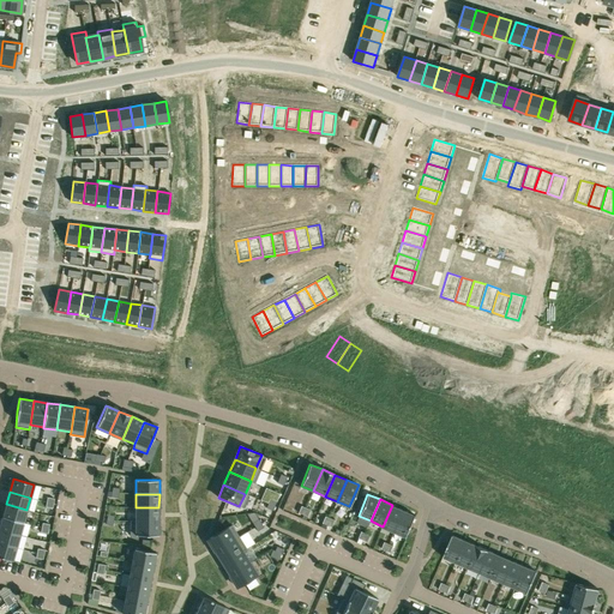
[(6,504),(2,517),(23,523),(26,510),(6,504)]
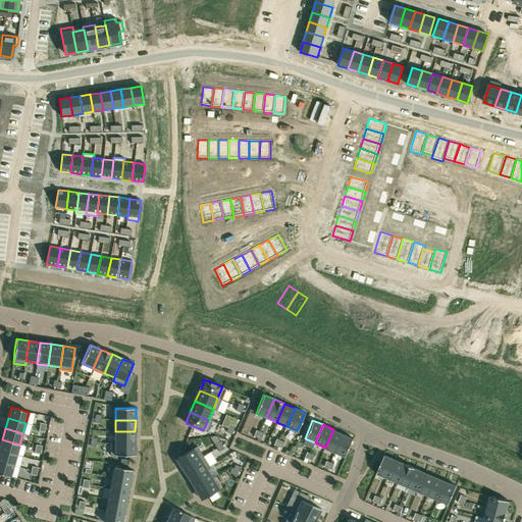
[(333,429),(325,448),(335,452),(344,433),(333,429)]
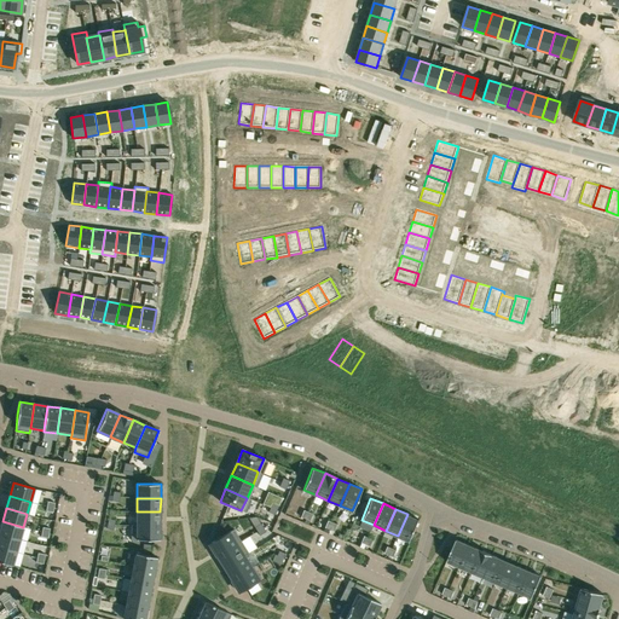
[(137,512),(137,526),(160,526),(160,512),(137,512)]
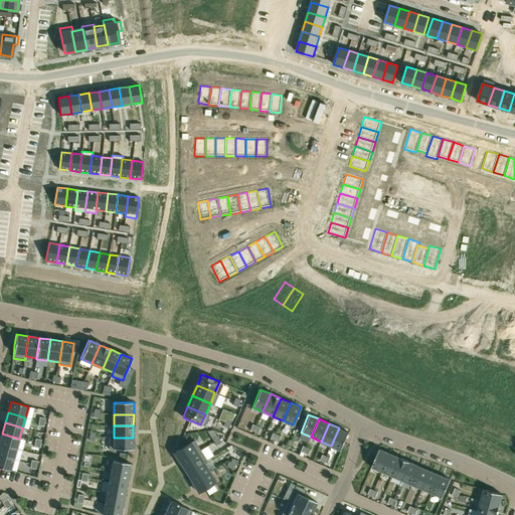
[(339,427),(331,446),(341,451),(345,442),(349,433),(339,427)]
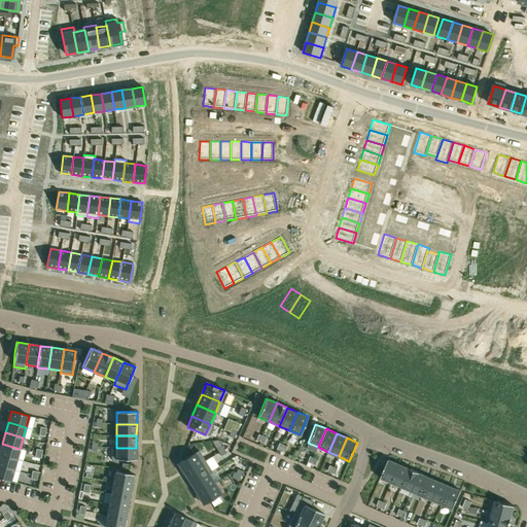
[(2,444),(0,451),(0,454),(16,459),(20,449),(2,444)]
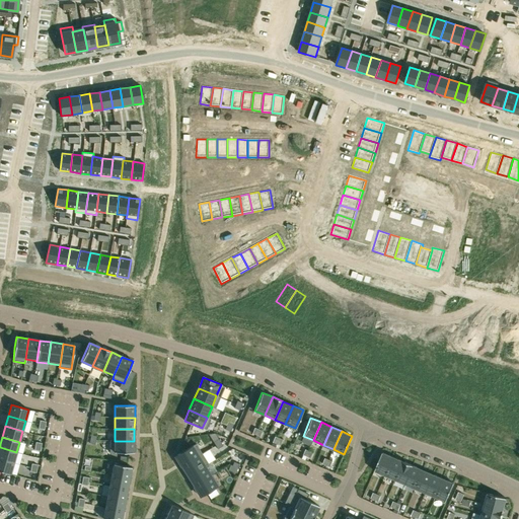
[(115,441),(115,453),(134,453),(134,441),(115,441)]
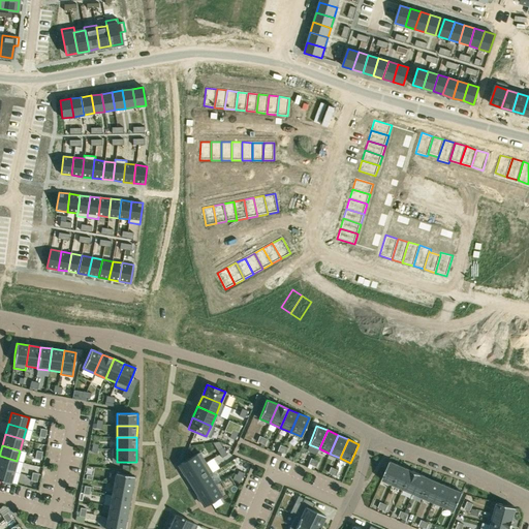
[(195,455),(179,465),(185,475),(201,465),(195,455)]
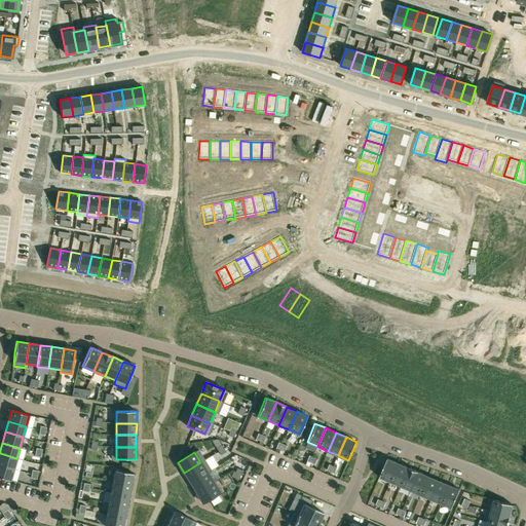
[(0,453),(0,464),(13,468),(16,458),(0,453)]
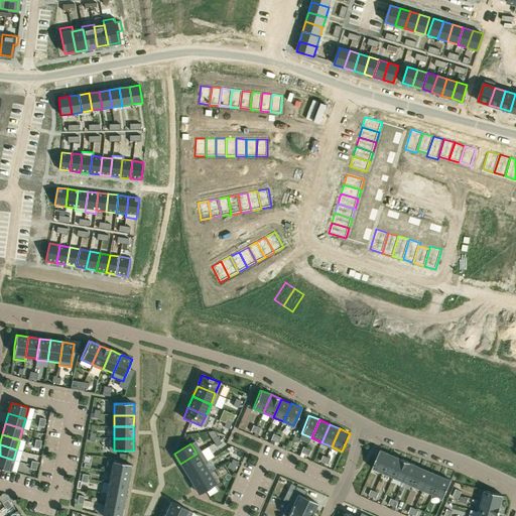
[(380,449),(373,468),(383,472),(391,454),(380,449)]
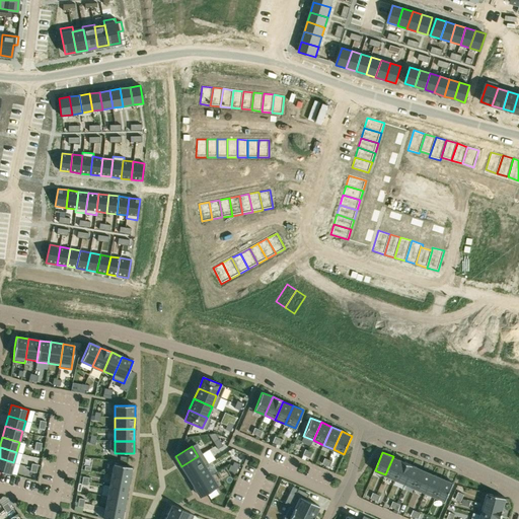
[(198,456),(181,466),(188,476),(205,466),(198,456)]
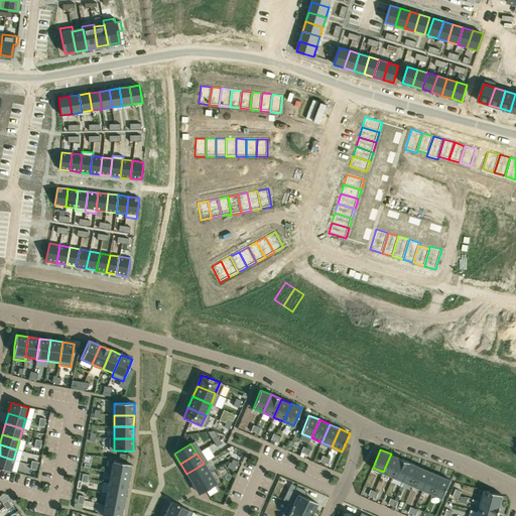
[(391,454),(383,472),(393,477),(401,459),(391,454)]
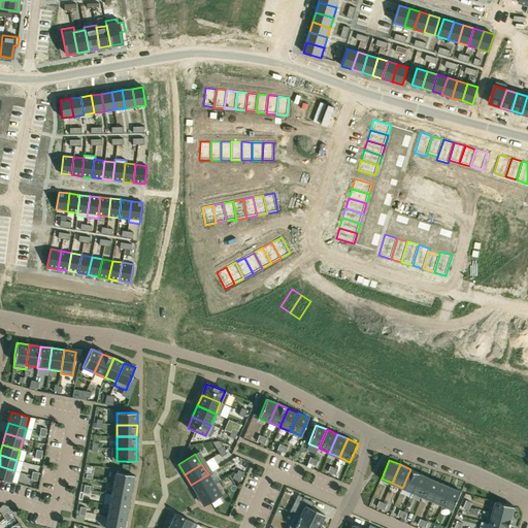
[(0,466),(0,479),(10,482),(13,470),(0,466)]
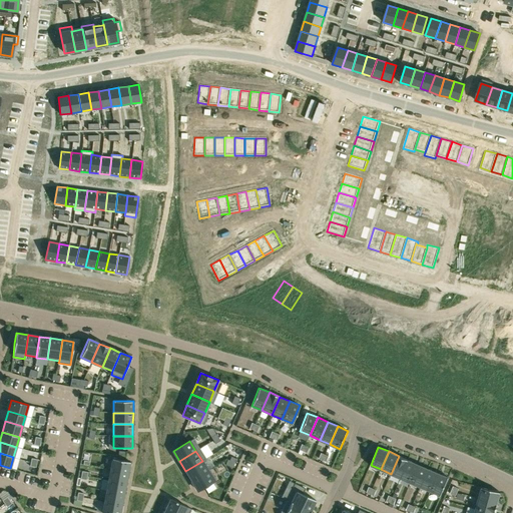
[(399,456),(391,474),(401,478),(409,460),(399,456)]
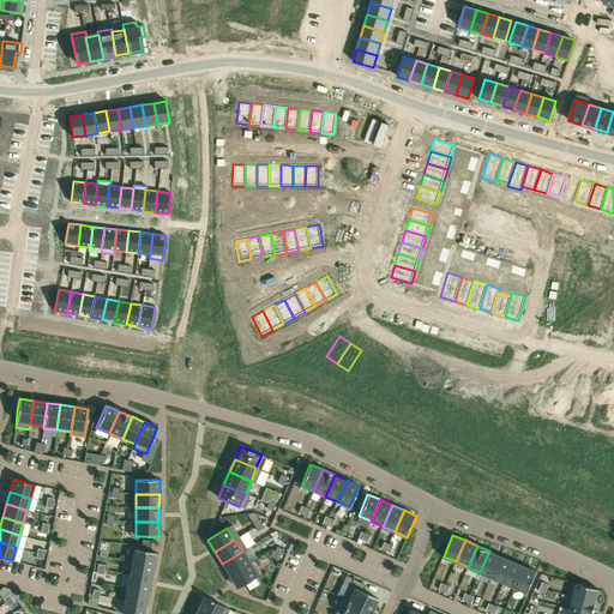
[(134,549),(132,561),(154,566),(155,554),(156,554),(156,553),(134,549)]
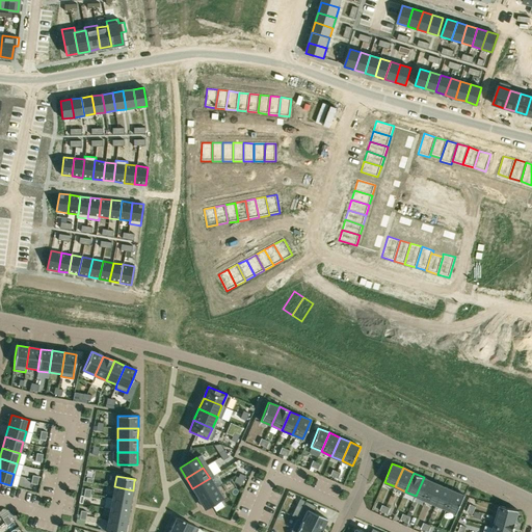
[(424,477),(416,496),(426,500),(434,481),(424,477)]
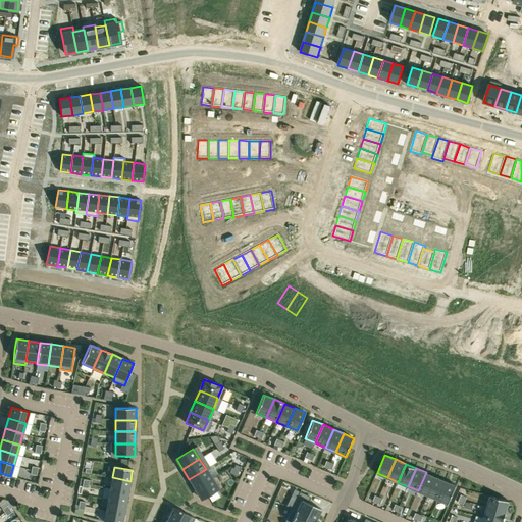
[(206,469),(189,479),(195,489),(212,479),(206,469)]
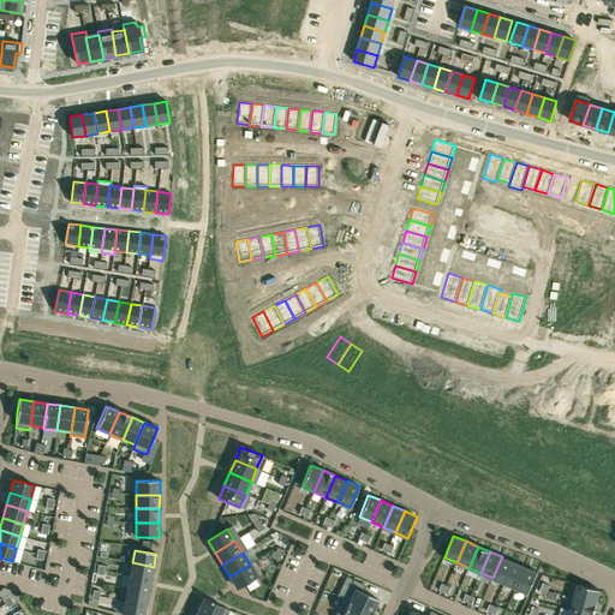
[(502,556),(493,578),(505,583),(514,561),(502,556)]
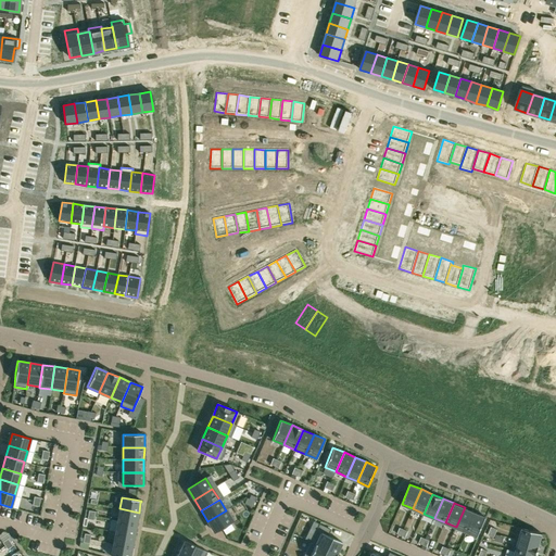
[(465,507),(456,527),(467,532),(475,513),(465,507)]
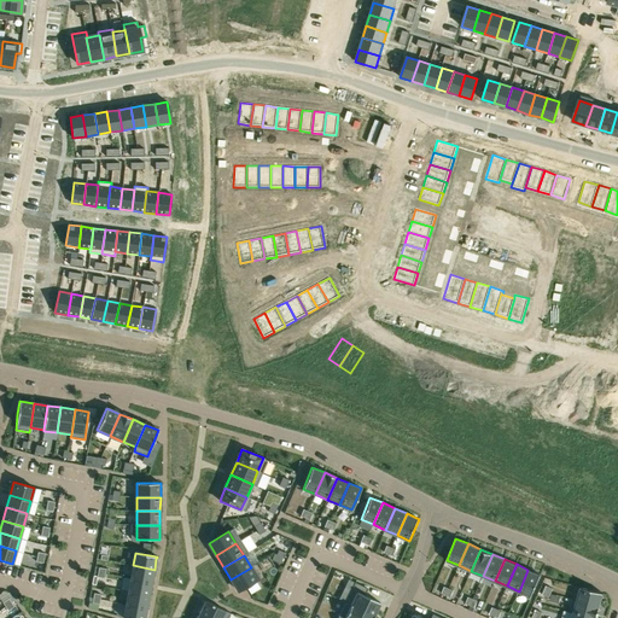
[(133,565),(130,578),(152,583),(155,570),(133,565)]
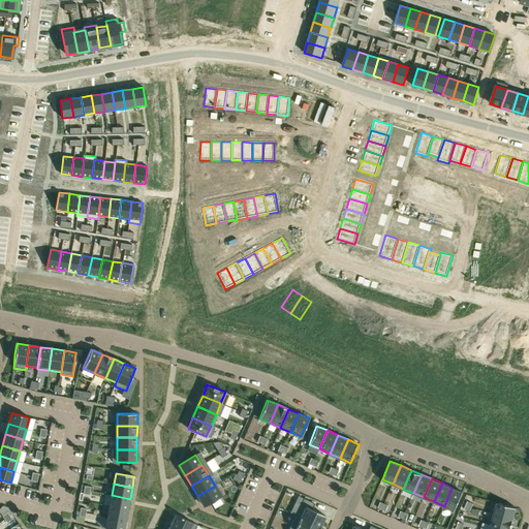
[(215,486),(197,496),(205,506),(206,505),(207,505),(221,496),(215,486)]
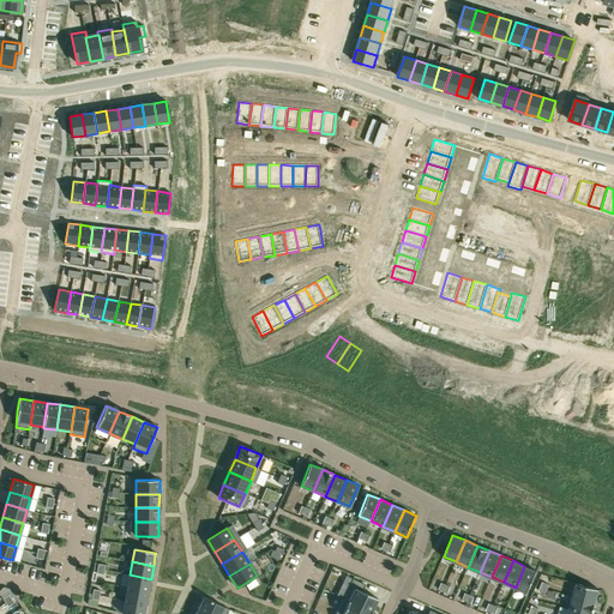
[(524,566),(516,588),(528,593),(537,571),(524,566)]
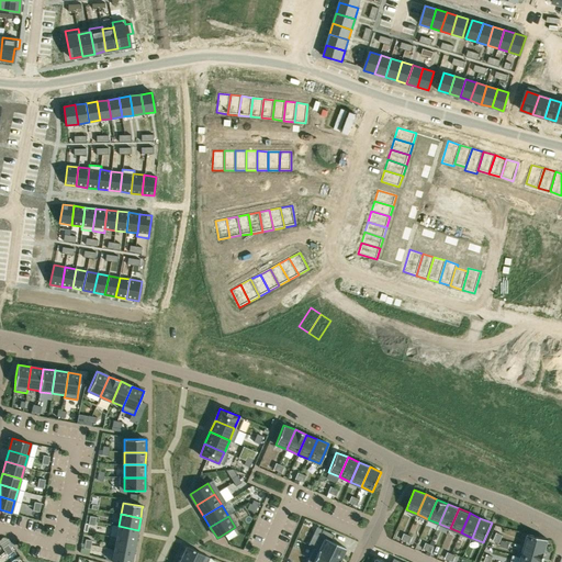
[(119,526),(116,538),(136,541),(138,530),(119,526)]
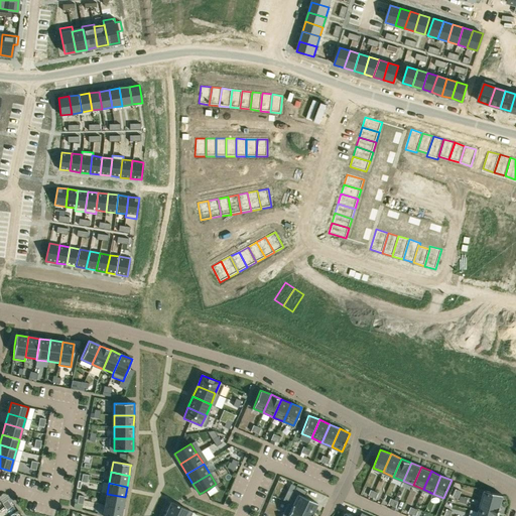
[(297,493),(291,505),(312,514),(317,504),(304,497),(306,491),(296,486),(294,492),(297,493)]
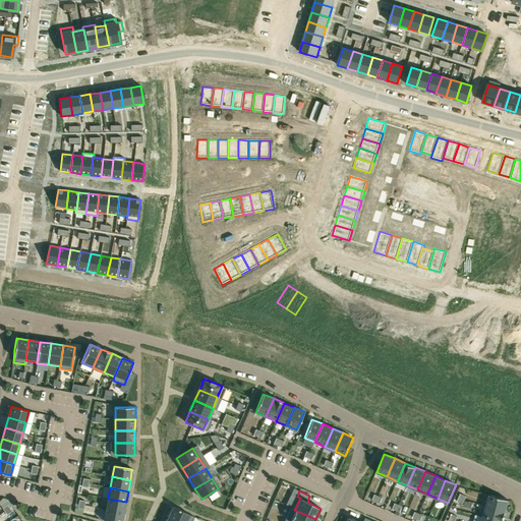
[(488,495),(485,506),(505,511),(508,500),(499,498),(488,495)]
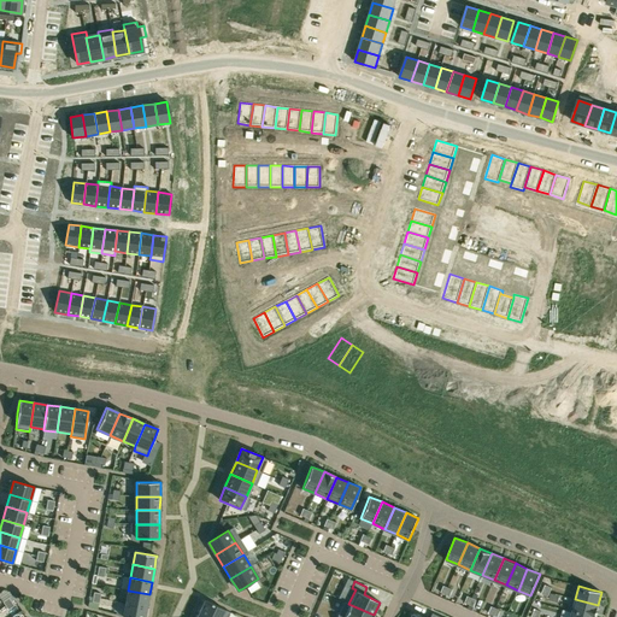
[(128,591),(125,604),(146,607),(150,594),(128,591)]
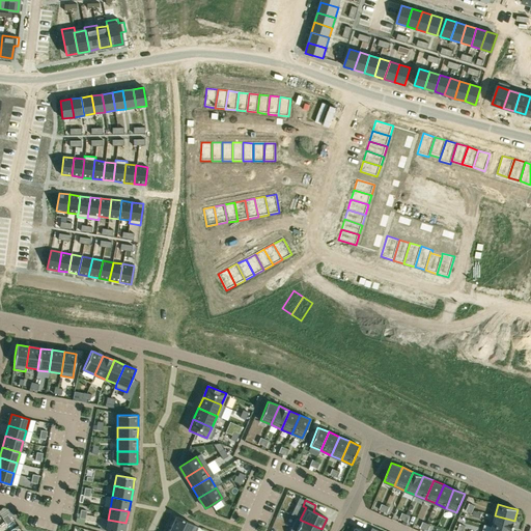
[(495,515),(492,527),(508,530),(511,530),(514,521),(495,515)]
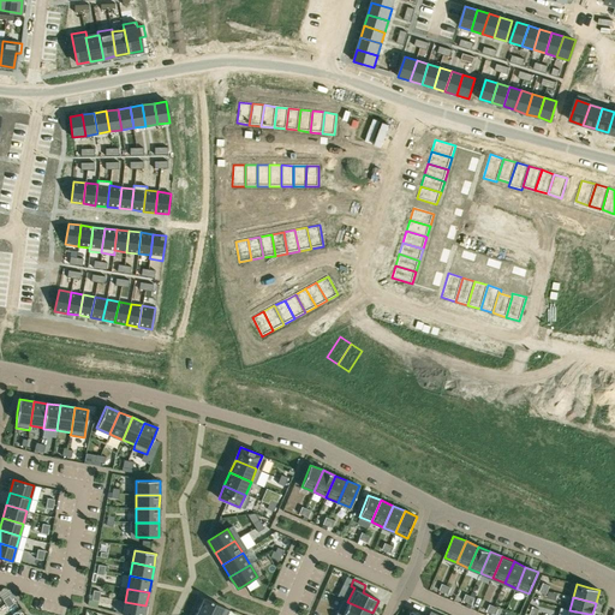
[(204,598),(198,611),(206,614),(222,614),(226,609),(204,598)]
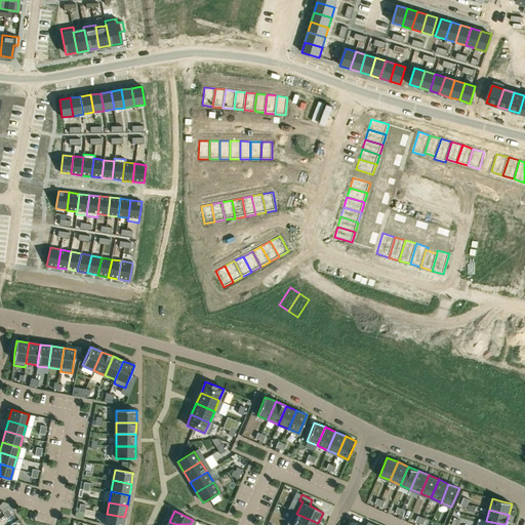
[(293,512),(286,524),(317,524),(318,523),(296,514),(293,512)]
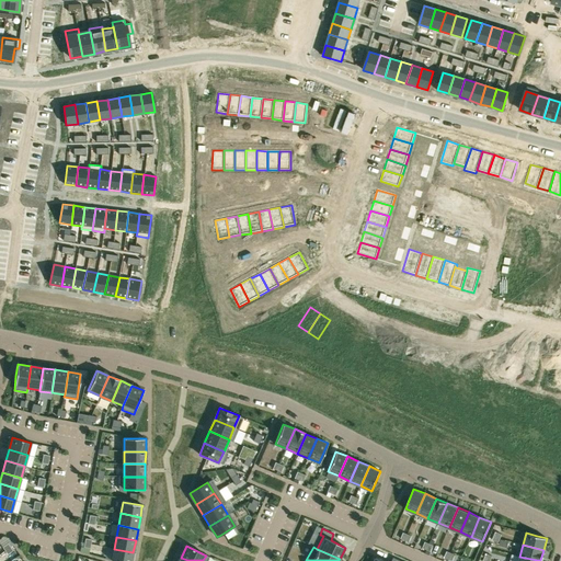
[(114,549),(112,560),(114,560),(130,560),(133,552),(114,549)]
